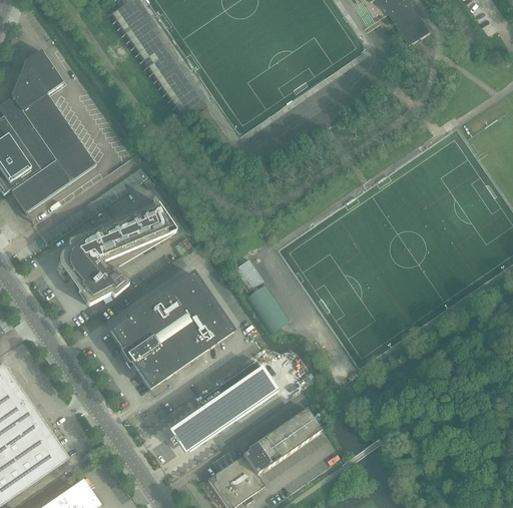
[(200,100),(131,0),(111,13),(178,114),(200,100)]
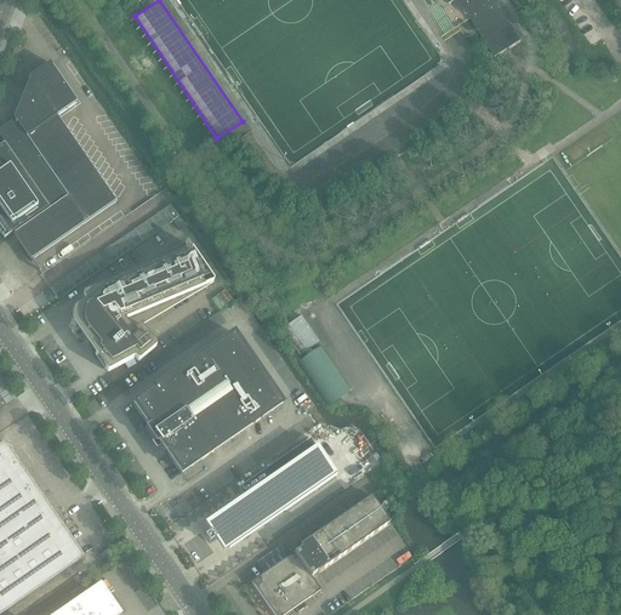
[(460,0),(466,10),(468,9),(495,52),(522,36),(497,0),(460,0)]
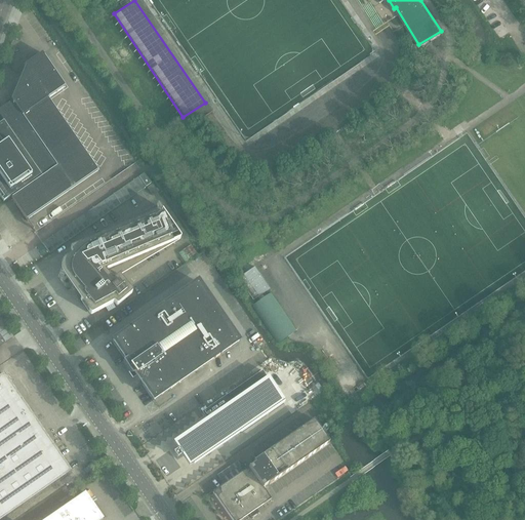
[(28,215),(98,166),(48,94),(66,82),(42,49),(25,61),(26,62),(11,95),(12,97),(0,105),(0,111),(3,117),(0,119),(0,134),(2,138),(0,140),(0,191),(4,197),(41,171),(42,172),(11,194),(28,216),(28,215)]
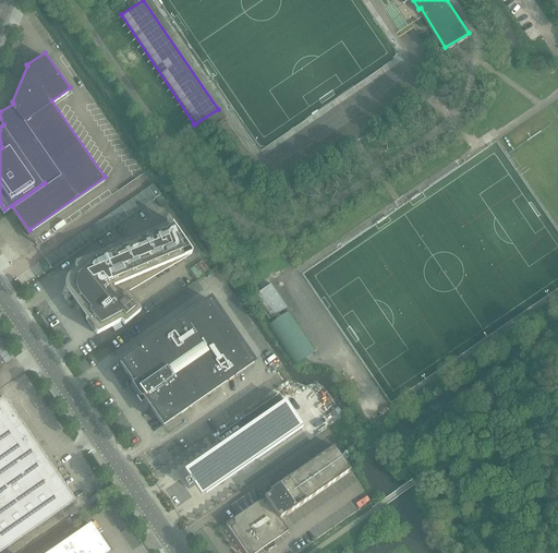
[(160,190),(153,179),(148,183),(155,194),(160,190)]
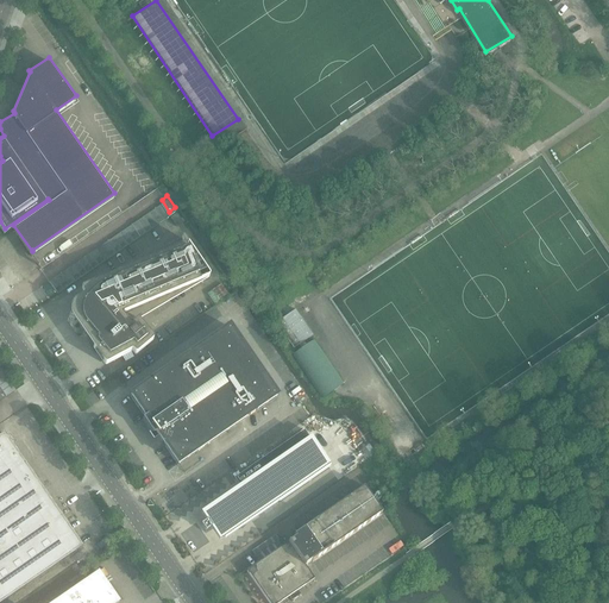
[(169,212),(162,200),(156,203),(163,215),(169,212)]
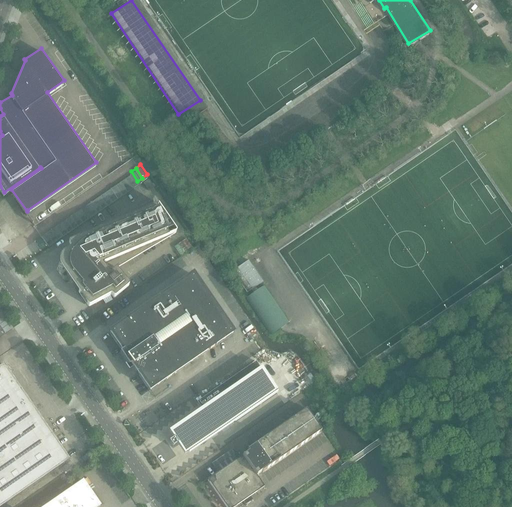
[(137,181),(131,171),(126,175),(132,184),(137,181)]
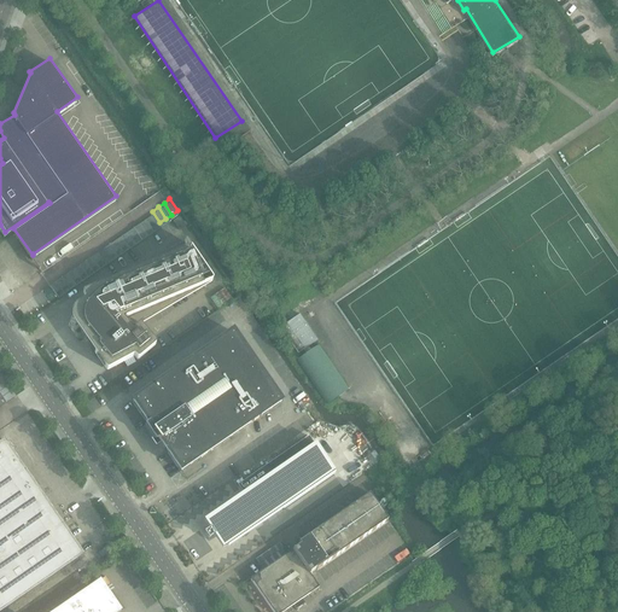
[(159,222),(152,211),(146,215),(155,227),(159,222)]
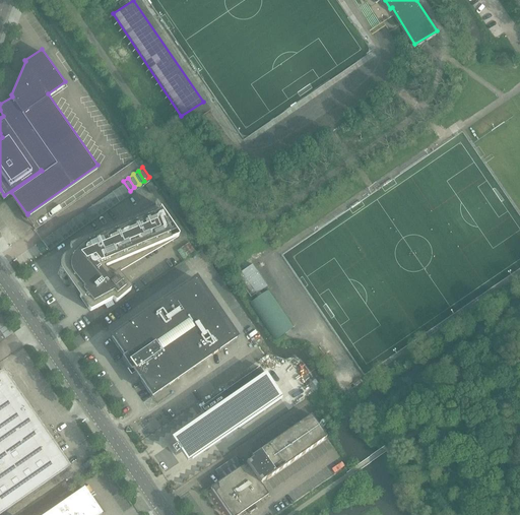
[(130,191),(123,181),(118,184),(125,194),(130,191)]
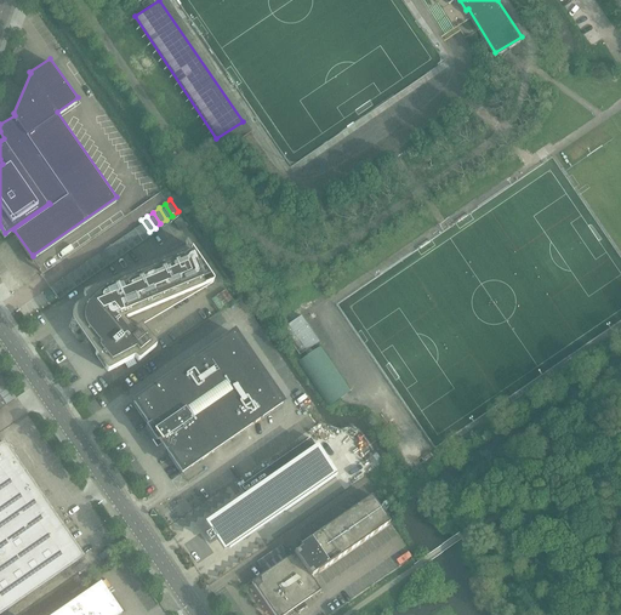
[(149,232),(141,220),(135,225),(143,237),(149,232)]
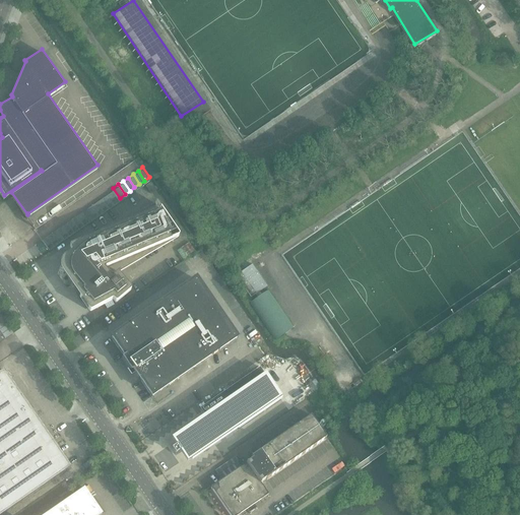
[(120,198),(113,188),(108,191),(115,201),(120,198)]
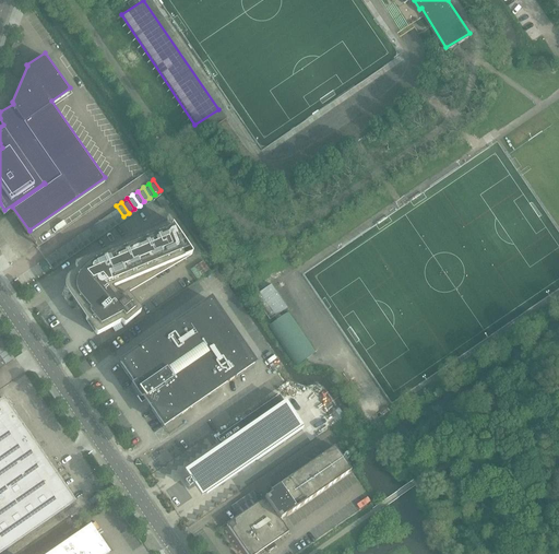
[(123,216),(116,205),(110,210),(118,221),(123,216)]
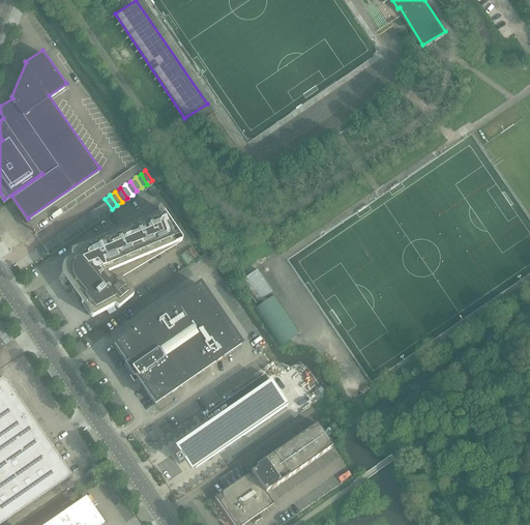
[(112,209),(105,199),(99,202),(107,212),(112,209)]
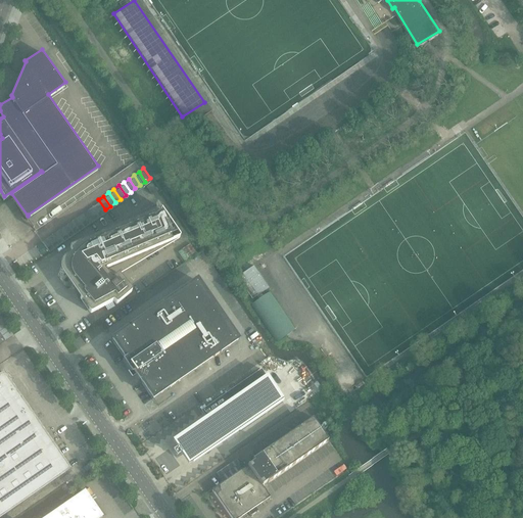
[(105,209),(98,199),(93,202),(100,213),(105,209)]
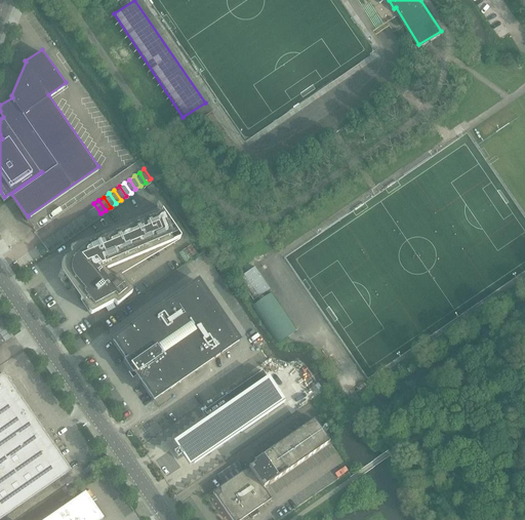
[(120,272),(120,271),(179,236),(180,235),(180,234),(180,233),(159,202),(158,202),(158,201),(157,201),(157,202),(124,222),(81,240),(72,244),(71,244),(71,245),(71,246),(73,250),(64,256),(63,257),(63,258),(62,260),(62,261),(62,262),(62,263),(61,263),(61,265),(62,265),(62,266),(62,267),(63,269),(63,270),(90,310),(91,310),(92,310),(113,298),(114,298),(115,300),(116,301),(117,301),(118,301),(131,289),(132,289),(132,288),(132,287),(120,273),(120,272)]
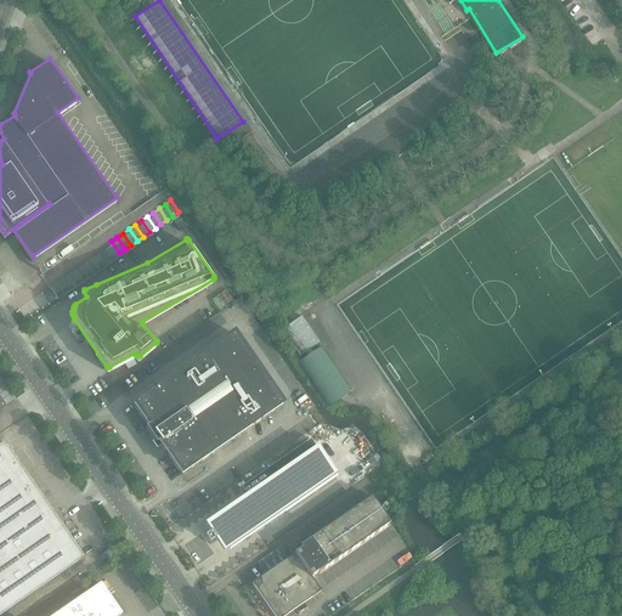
[(119,253),(111,241),(105,246),(113,258),(119,253)]
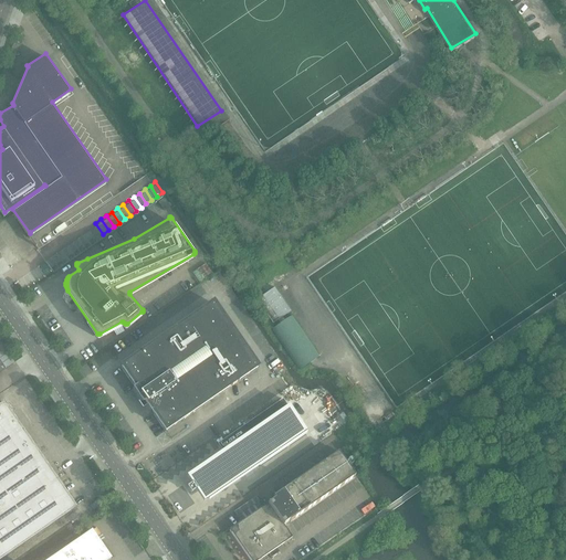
[(103,234),(95,223),(90,226),(97,238),(103,234)]
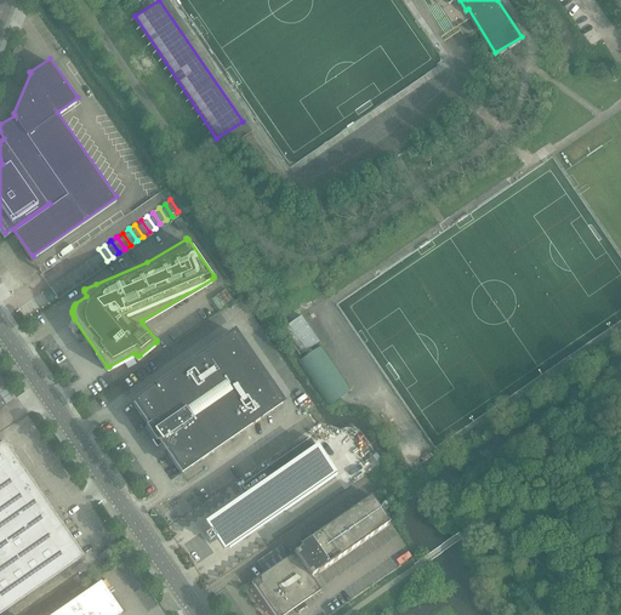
[(107,261),(98,249),(92,254),(101,266),(107,261)]
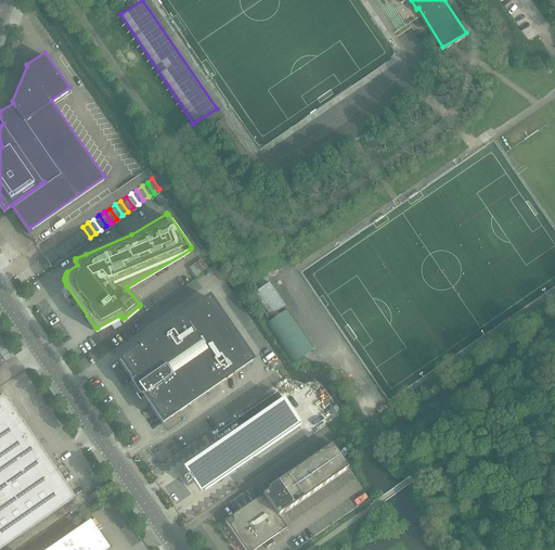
[(90,238),(82,227),(77,230),(85,241),(90,238)]
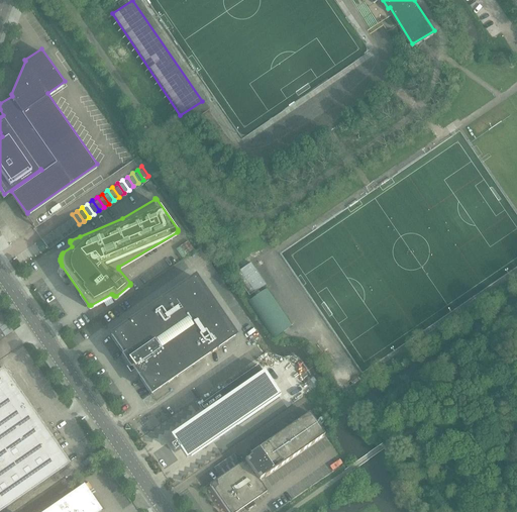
[(79,224),(72,214),(67,217),(74,227),(79,224)]
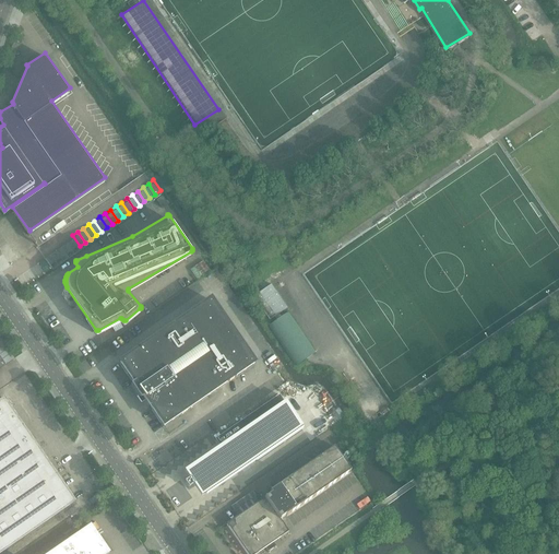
[(80,246),(72,235),(67,239),(74,250),(80,246)]
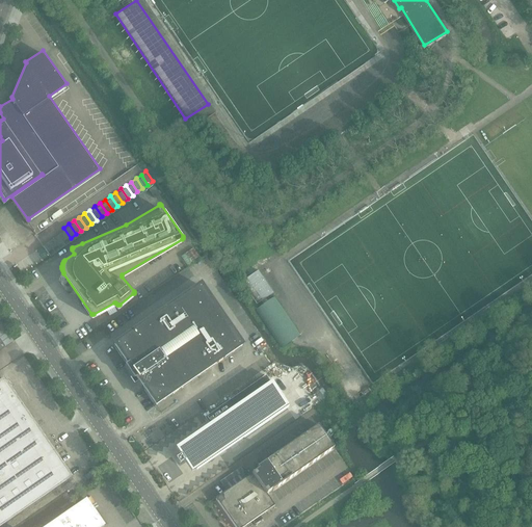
[(71,238),(63,228),(58,231),(65,241),(71,238)]
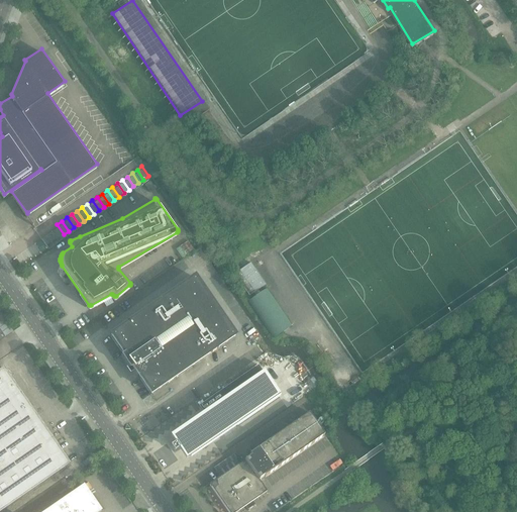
[(64,234),(57,224),(52,228),(59,238),(64,234)]
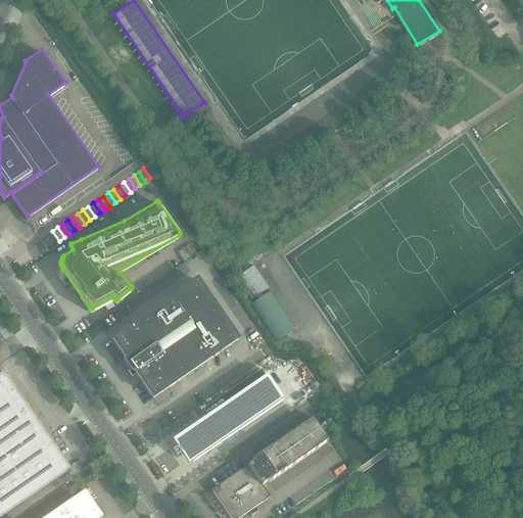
[(59,241),(52,231),(48,234),(54,244),(59,241)]
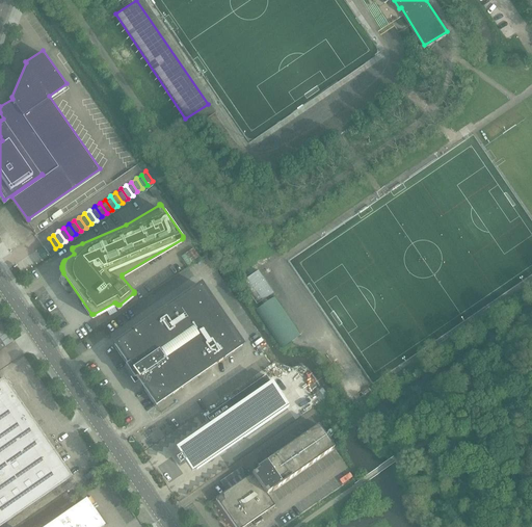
[(55,248),(49,238),(44,241),(51,252),(55,248)]
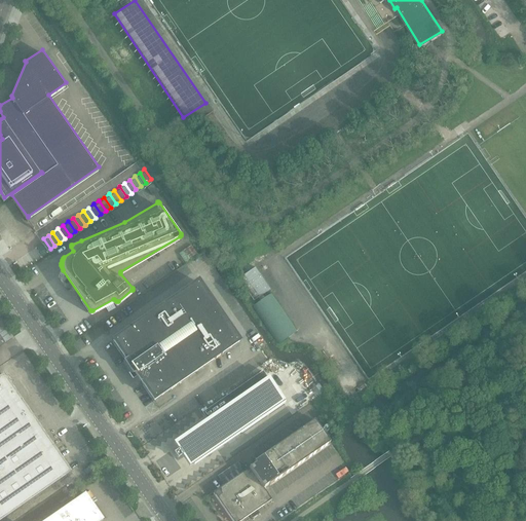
[(270,286),(255,263),(238,274),(254,297),(258,294),(261,297),(253,302),(278,340),(297,327),(271,290),(265,294),(263,291),(270,286)]
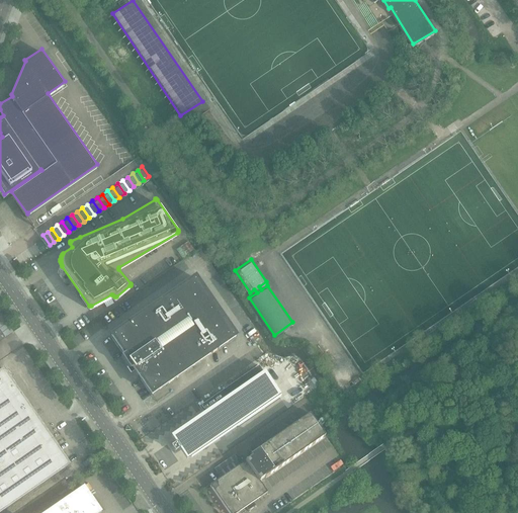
[(236,333),(195,274),(154,303),(153,303),(145,309),(111,332),(124,350),(121,353),(124,357),(127,363),(132,360),(135,365),(152,391),(210,350),(219,344),(236,333)]
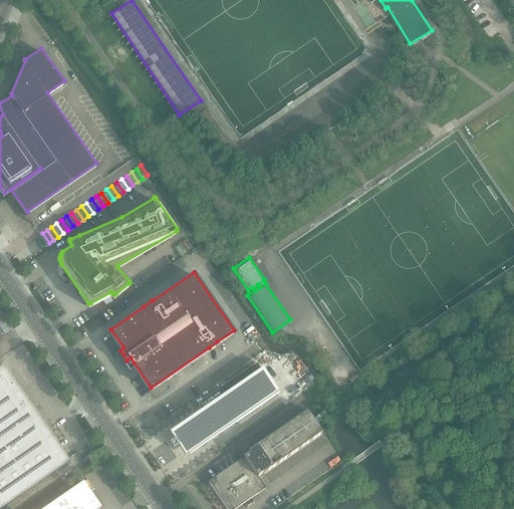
[(13,324),(0,305),(0,322),(5,330),(13,324)]
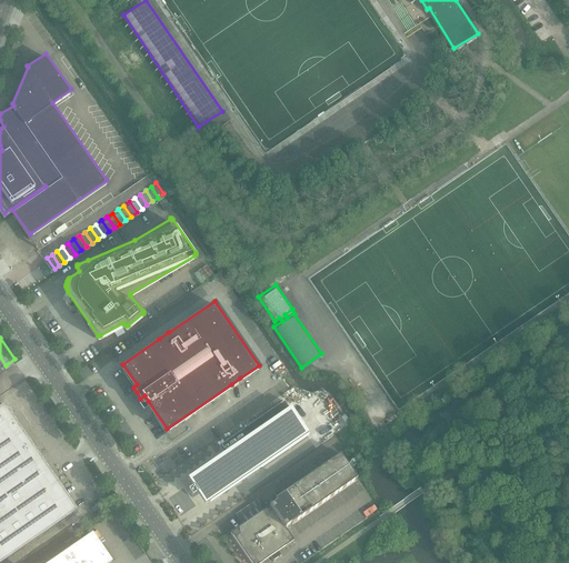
[(225,450),(188,475),(193,483),(188,486),(192,492),(197,489),(206,501),(241,475),(247,472),(257,464),(259,463),(288,443),(290,442),(307,431),(307,430),(285,396),(219,442),(225,450)]
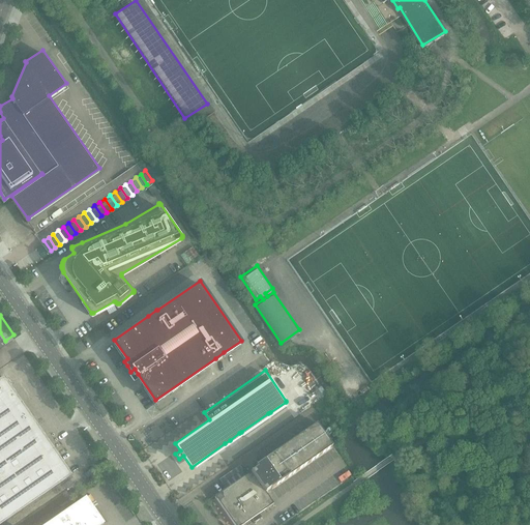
[(4,373),(0,376),(0,522),(72,472),(52,442),(4,373)]
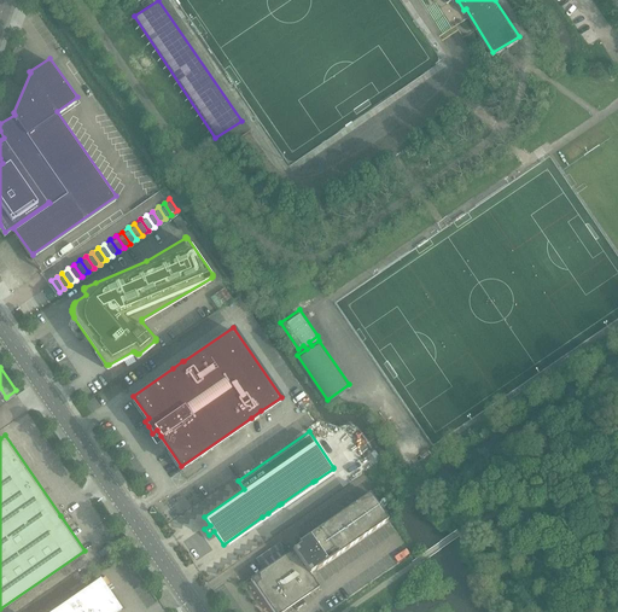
[(316,565),(388,516),(369,489),(304,535),(298,538),(301,541),(293,546),(293,545),(261,567),(251,575),(277,611),(293,600),(296,604),(301,601),(305,598),(303,594),(319,582),(309,569),(316,564),(316,565)]
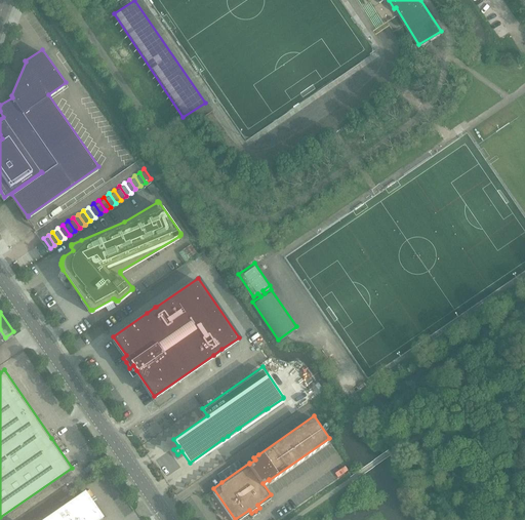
[(93,519),(103,514),(85,488),(39,519),(93,519)]
